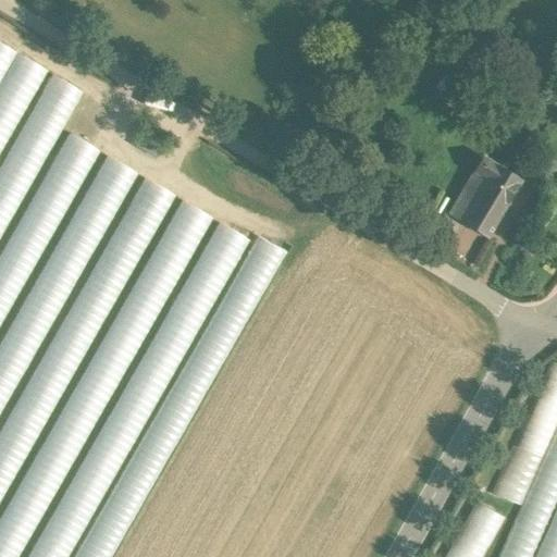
[(554,152),(542,145),(536,153),(548,162),(554,152)]
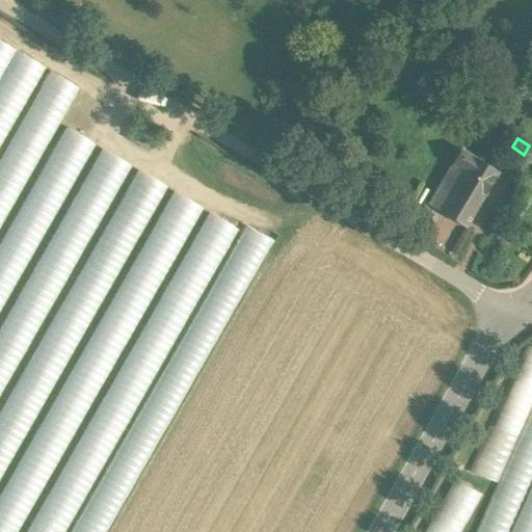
[(498,175),(462,153),(453,166),(467,175),(458,188),(468,194),(481,202),(498,175)]
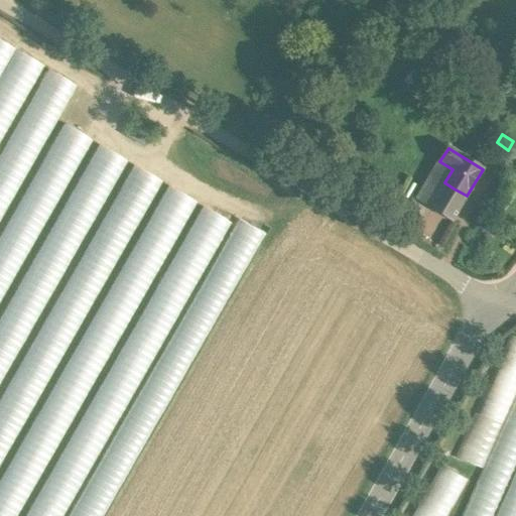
[(441,187),(428,179),(416,201),(438,215),(446,200),(437,195),(441,187)]
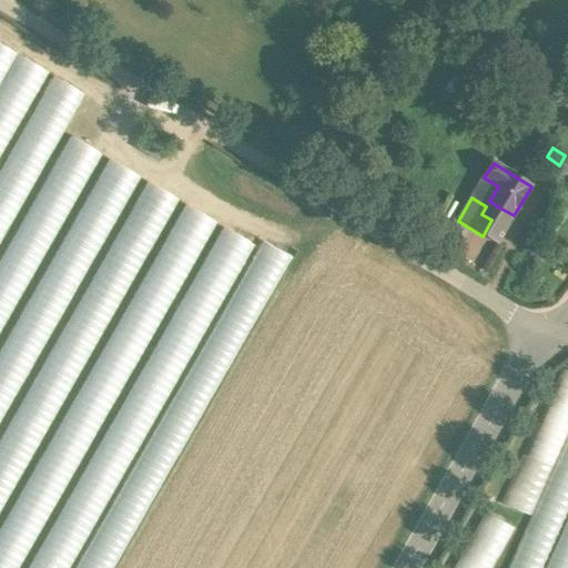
[(499,208),(489,201),(486,206),(482,214),(492,220),(499,208)]
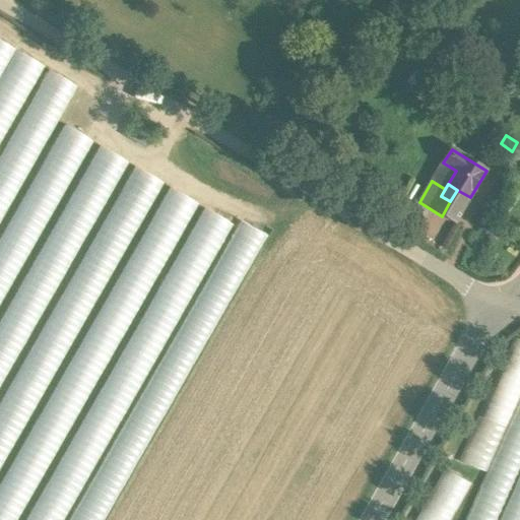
[(450,201),(442,216),(454,224),(470,197),(457,190),(450,201)]
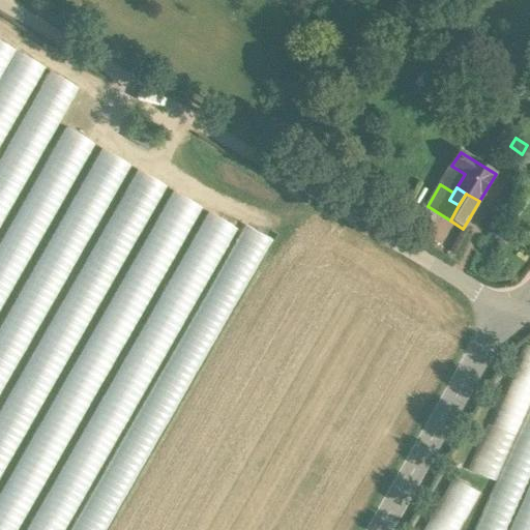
[(520,253),(508,245),(501,256),(512,263),(520,253)]
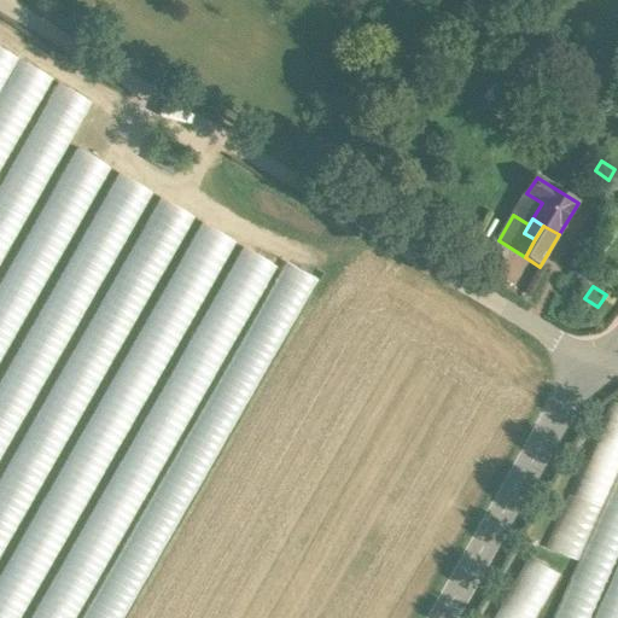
[(614,483),(617,470),(617,402),(592,476),(614,483)]
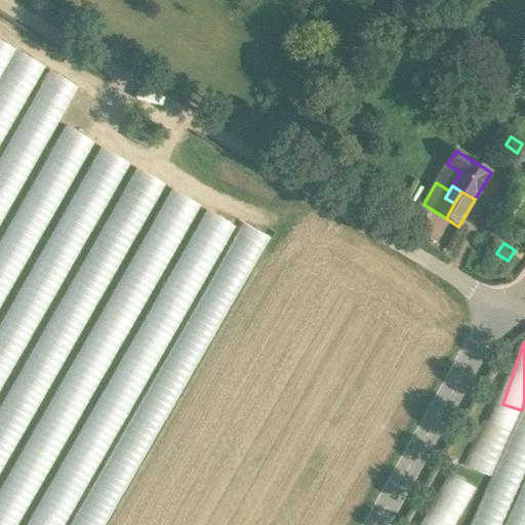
[(488,476),(497,456),(474,445),(465,465),(488,476)]
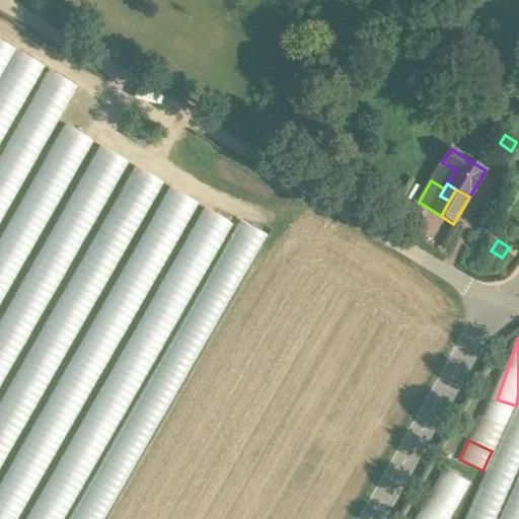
[(445,518),(468,479),(446,466),(416,518),(445,518)]
